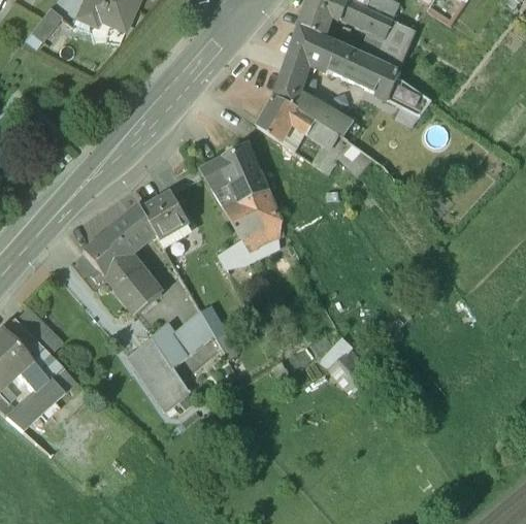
[(85,0),(76,20),(97,28),(100,22),(109,26),(112,20),(128,27),(139,0),(85,0)]
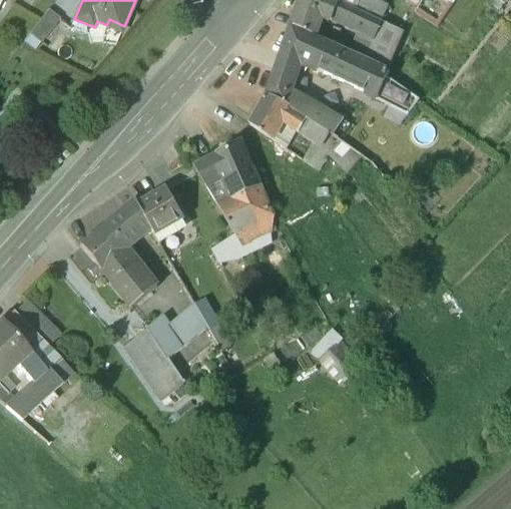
[(302,0),(293,24),(317,35),(324,15),(333,19),(335,14),(341,0),(302,0)]
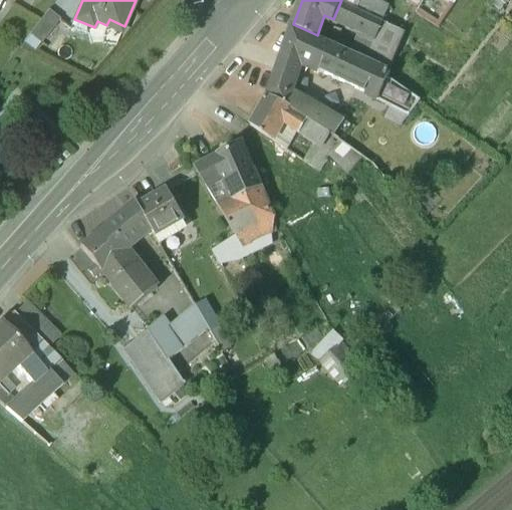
[(382,18),(341,0),(335,14),(361,27),(377,35),(385,20),(382,18)]
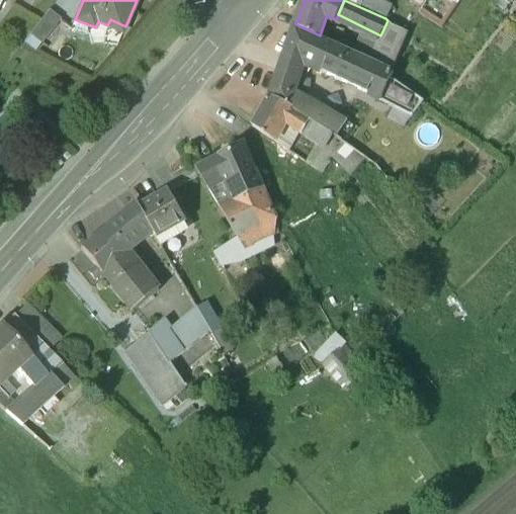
[(344,0),(385,18),(393,21),(400,4),(391,0),(344,0)]
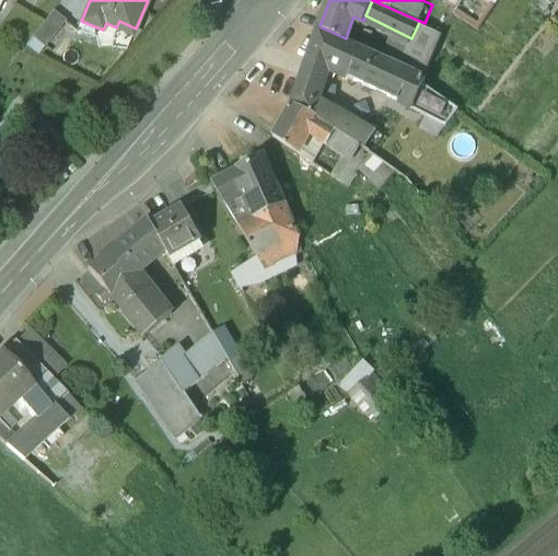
[(54,10),(35,34),(47,43),(66,19),(54,10)]
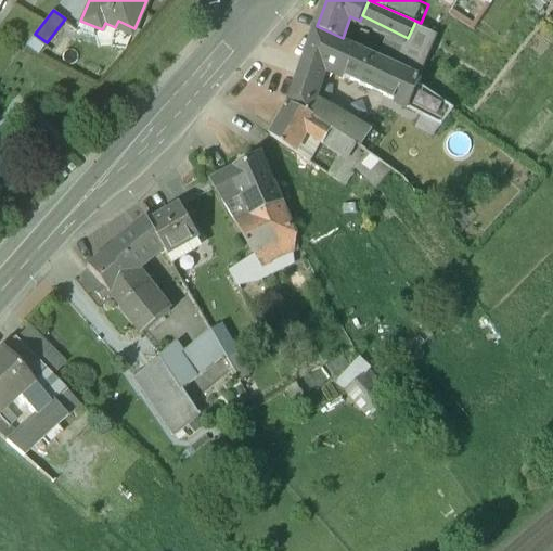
[(408,38),(390,29),(378,54),(421,74),(439,33),(421,23),(415,22),(408,38)]
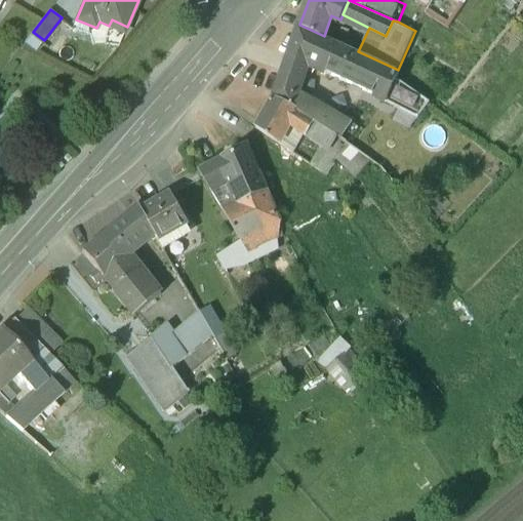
[(324,36),(299,25),(289,52),(309,62),(336,74),(347,46),(324,36)]
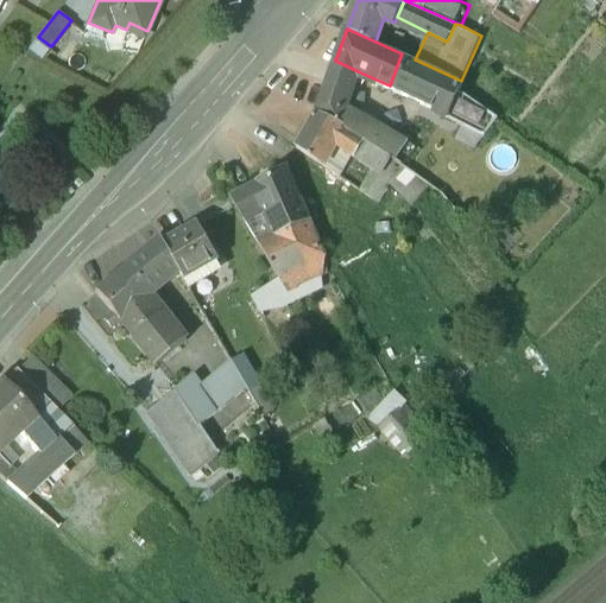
[(415,59),(402,54),(390,86),(422,101),(448,114),(460,89),(460,88),(462,81),(461,81),(415,59)]
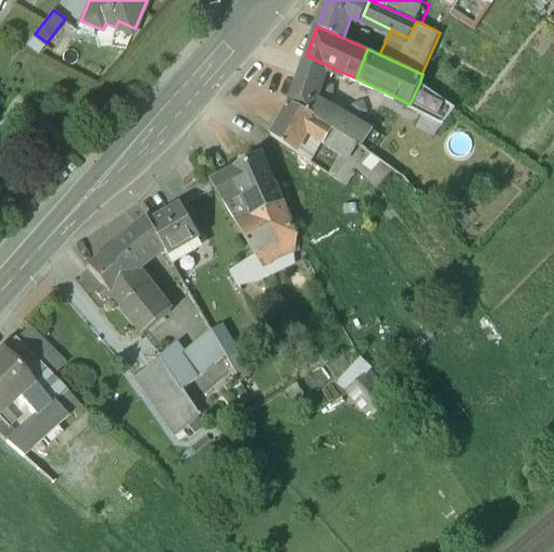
[(327,65),(306,55),(290,101),(311,109),(316,95),(320,84),(327,65)]
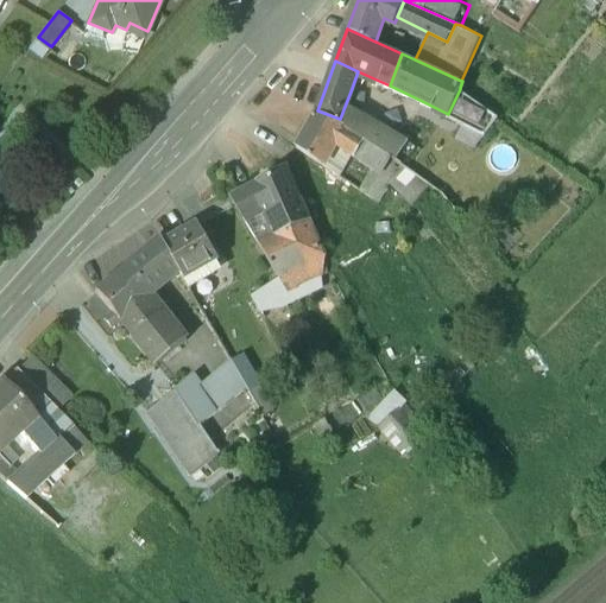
[(499,115),(460,89),(448,114),(485,133),(499,115)]
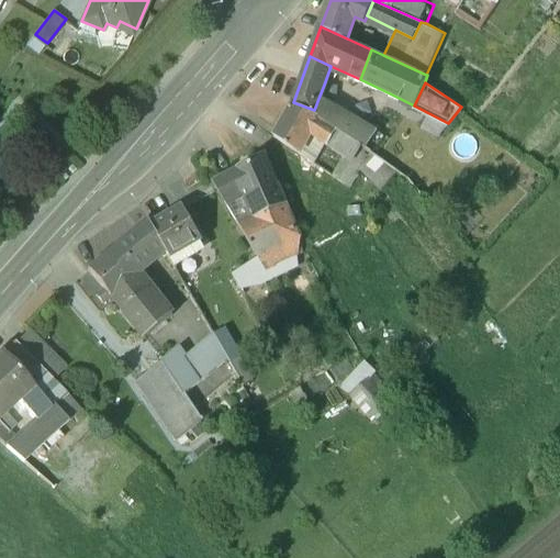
[(334,89),(324,85),(320,96),(327,100),(334,89)]
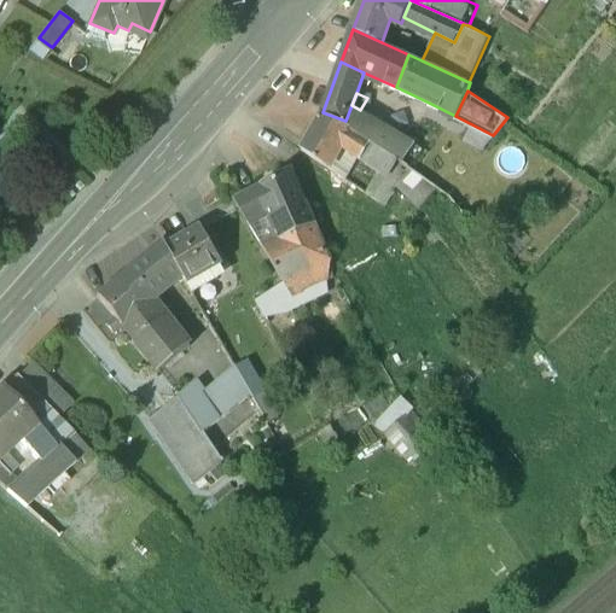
[(360,110),(352,105),(346,121),(389,151),(399,158),(410,165),(422,150),(408,139),(393,129),(360,110)]
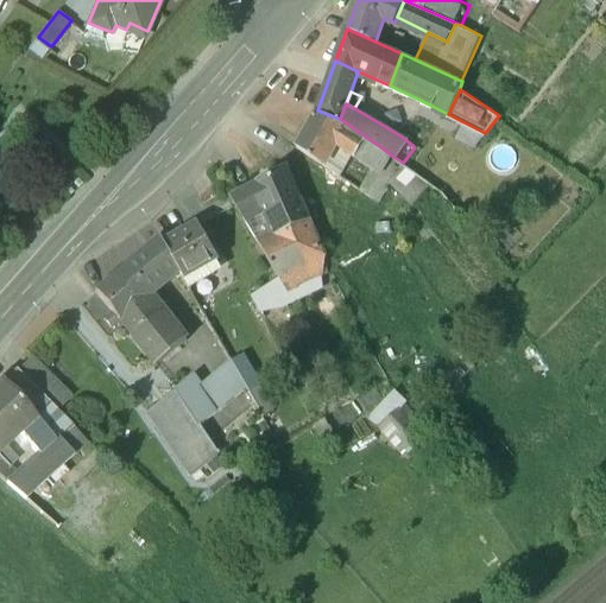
[(340,119),(317,110),(297,145),(335,170),(340,164),(334,159),(342,146),(371,165),(383,148),(340,119)]
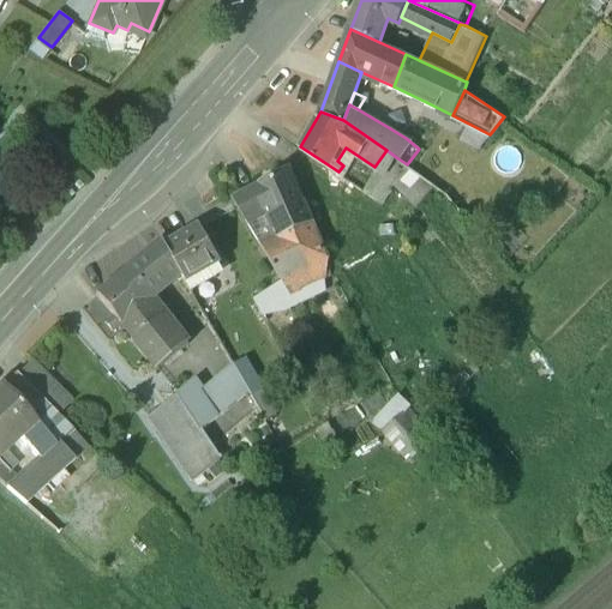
[(387,150),(375,167),(384,173),(385,173),(396,157),(387,150)]
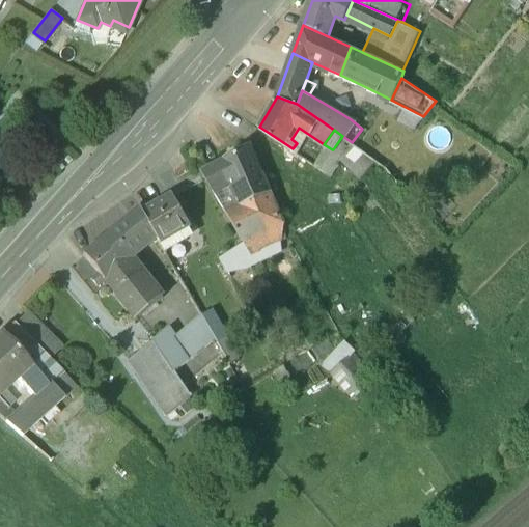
[(342,136),(333,149),(332,149),(321,167),(330,173),(341,158),(351,142),(352,142),(342,136)]
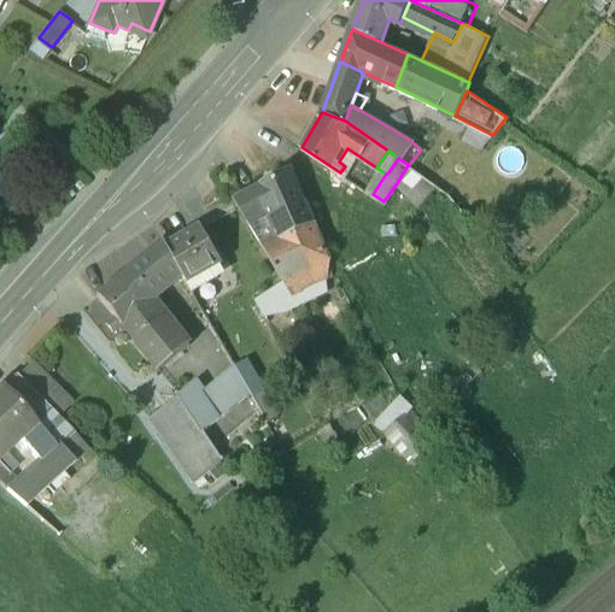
[(423,177),(408,165),(397,183),(408,193),(423,177)]
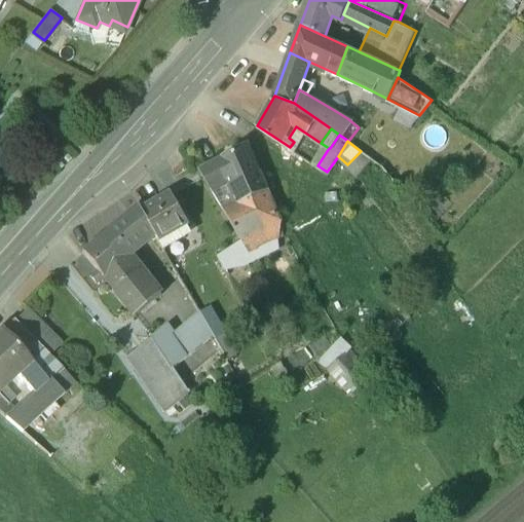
[(270,195),(249,144),(223,157),(231,177),(240,200),(241,201),(252,196),(254,202),(270,195)]
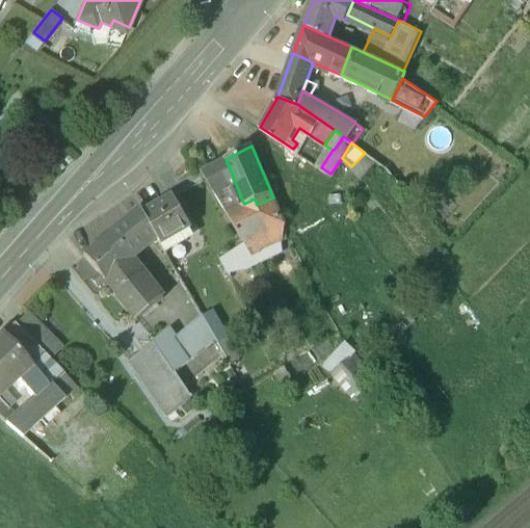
[(365,153),(351,166),(361,176),(376,160),(365,153)]
